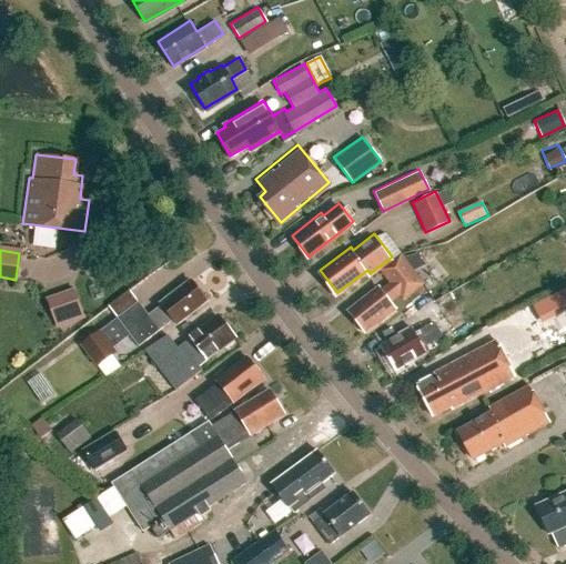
[(380,283),(349,306),(366,329),(396,304),(392,299),(401,291),(404,295),(424,280),(401,251),(381,267),(391,279),(382,286),(380,283)]
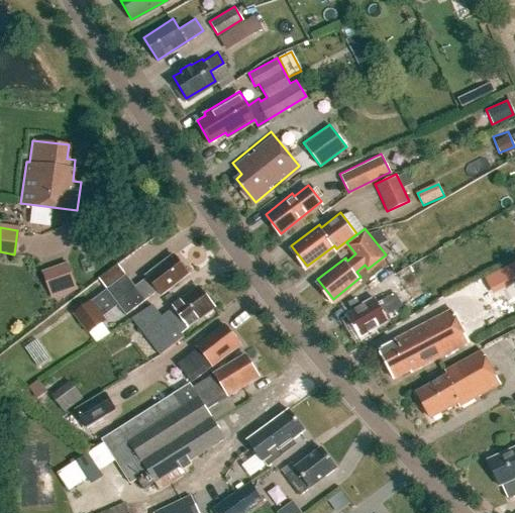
[(35,271),(48,297),(83,281),(70,253),(35,271)]
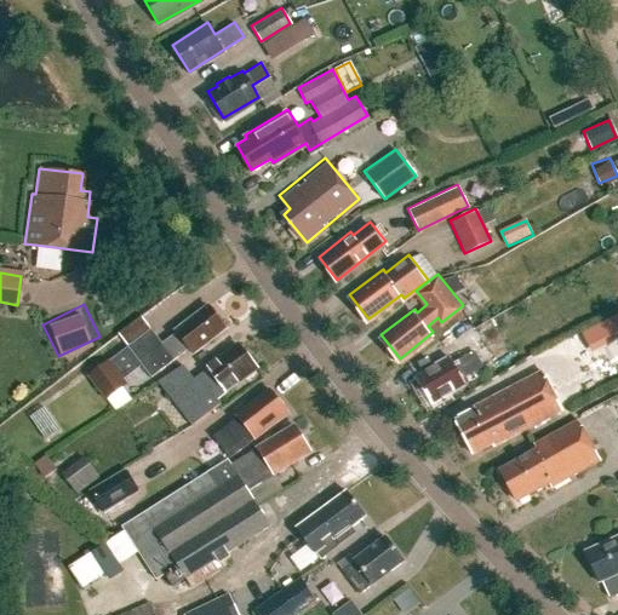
[(173,329),(176,331),(160,343),(149,328),(127,345),(150,375),(188,346),(192,352),(223,327),(205,304),(173,329)]
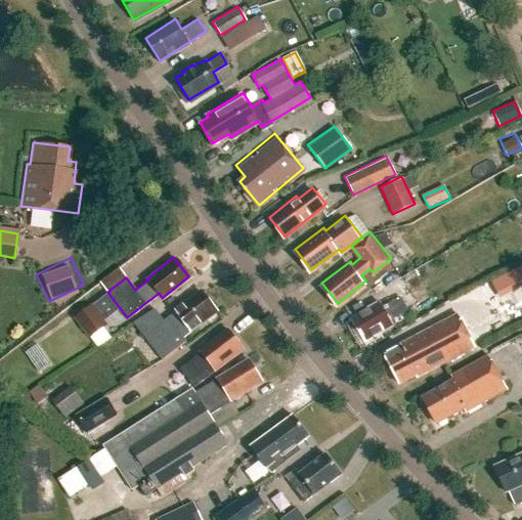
[(132,323),(153,349),(162,360),(185,341),(183,338),(215,311),(199,290),(163,319),(154,308),(132,323)]
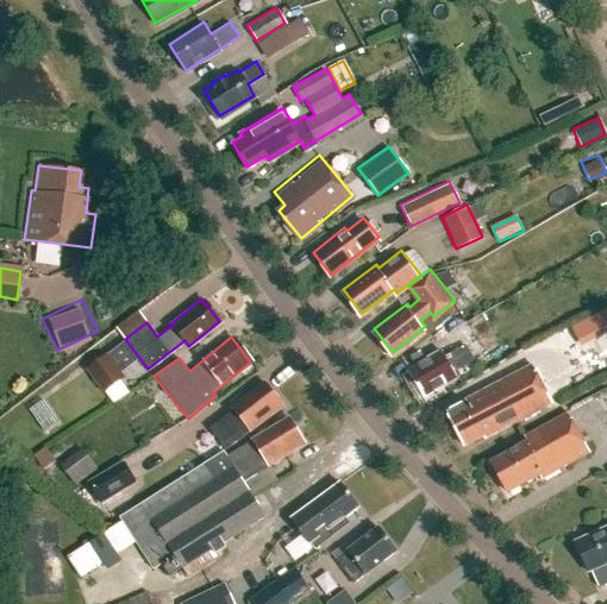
[(457,373),(476,363),(465,343),(444,354),(440,347),(425,356),(427,359),(411,369),(425,395),(458,376),(457,373)]
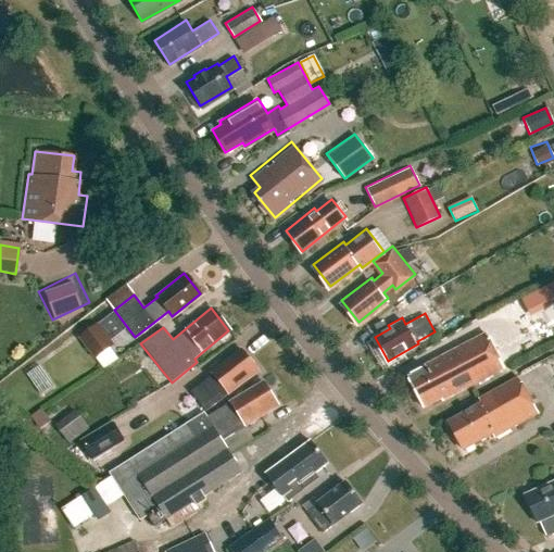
[(95,322),(76,337),(93,359),(112,343),(95,322)]
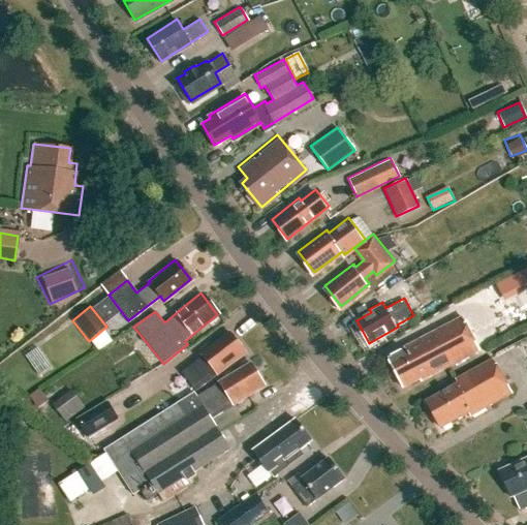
[(460,314),(403,345),(405,347),(388,358),(403,385),(421,376),(422,379),(478,347),(460,314)]
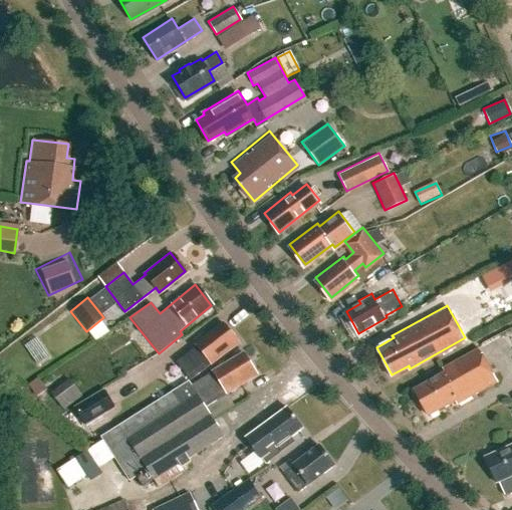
[(194,343),(198,347),(185,358),(197,373),(237,341),(222,321),(194,343)]
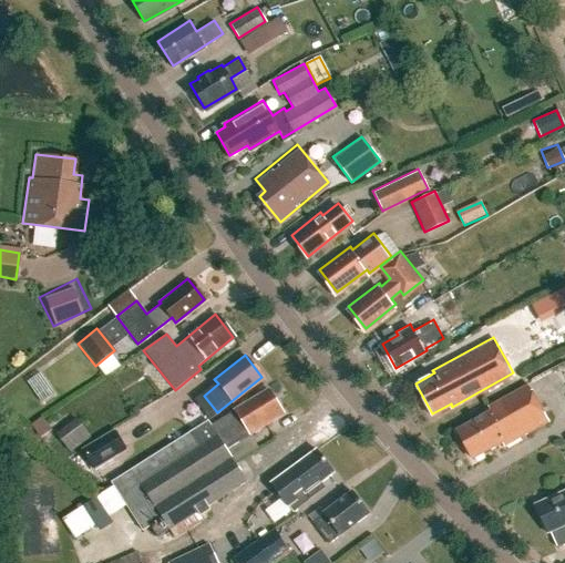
[(528,381),(488,403),(490,408),(462,423),(462,422),(455,426),(472,456),(483,449),(482,448),(501,438),(503,443),(548,418),(528,381)]
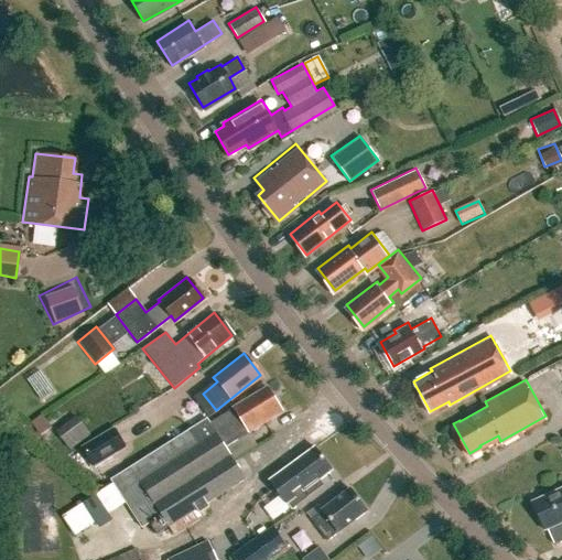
[(244,476),(223,444),(249,429),(255,429),(258,423),(280,410),(266,387),(231,407),(233,408),(207,422),(205,418),(110,480),(141,527),(149,523),(157,534),(195,508),(198,514),(209,506),(206,502),(244,476)]
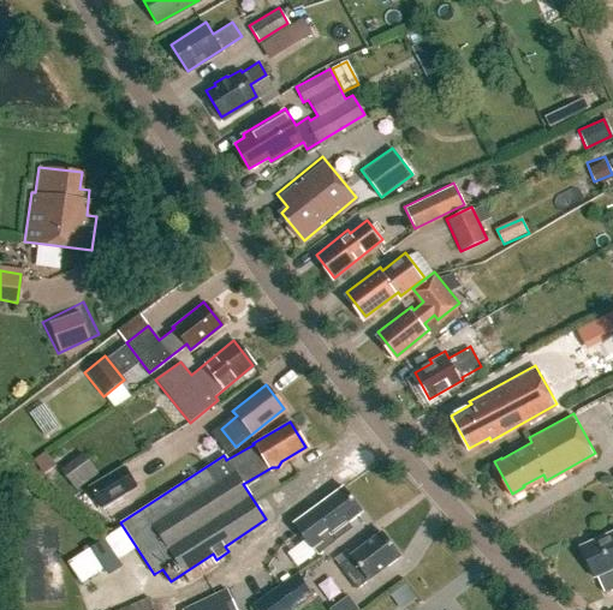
[(60,471),(73,490),(97,473),(83,454),(60,471)]
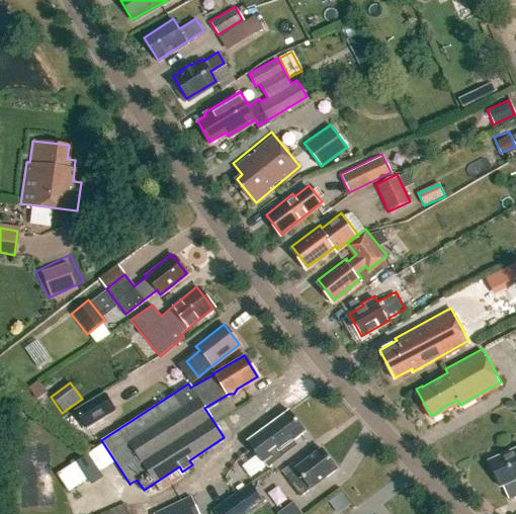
[(263,431),(247,442),(264,466),(281,454),(277,449),(304,431),(289,410),(262,429),(263,431)]
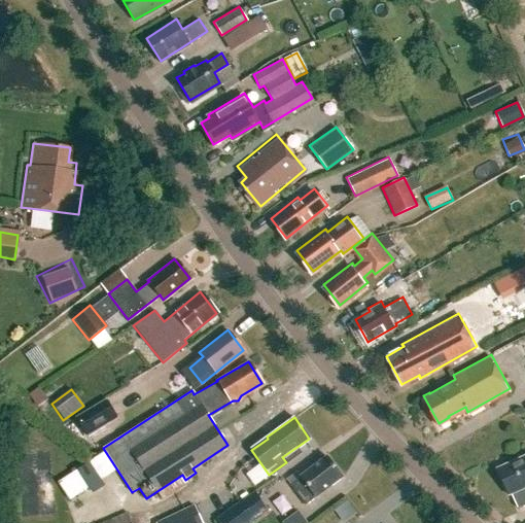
[(524,453),(497,466),(509,492),(512,491),(519,507),(524,503),(524,453)]
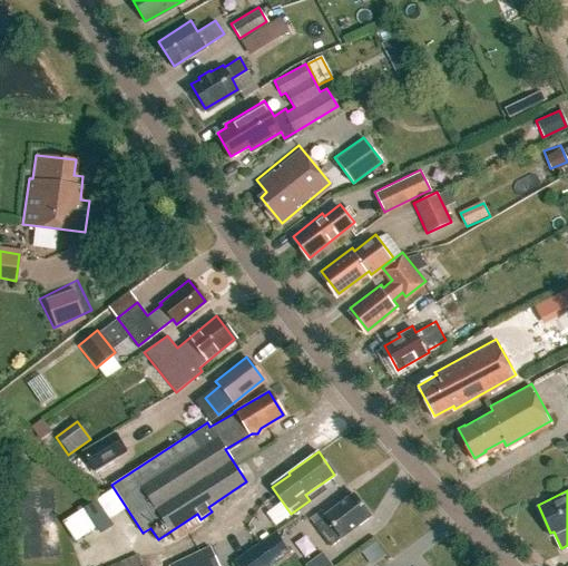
[(326,517),(315,526),(327,542),(339,534),(342,537),(370,515),(353,493),(324,515),(326,517)]
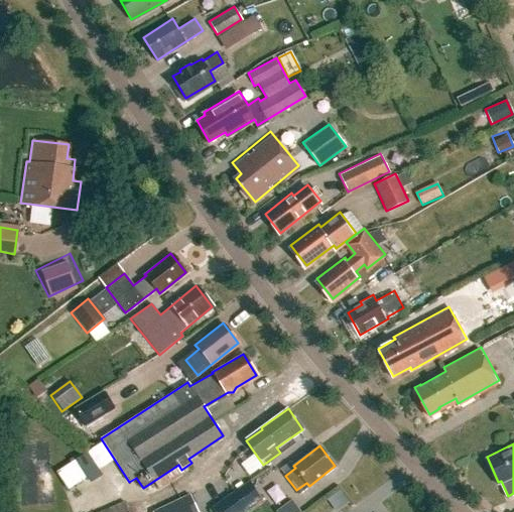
[(215,511),(241,511),(260,498),(247,480),(211,506),(215,511)]
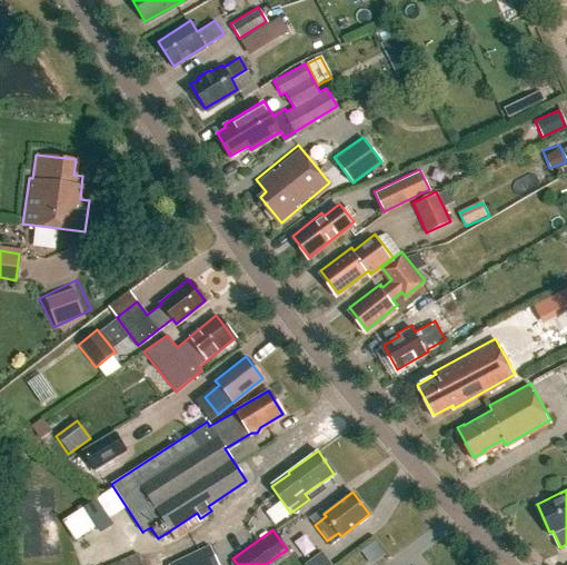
[(218,564),(208,543),(167,563),(168,564),(218,564)]
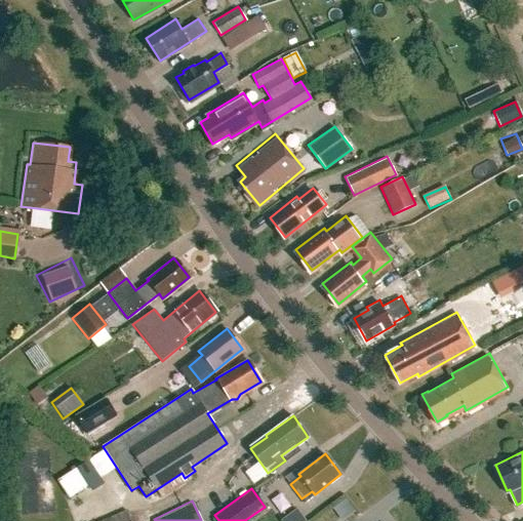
[(130,520),(126,510),(98,520),(130,520)]
